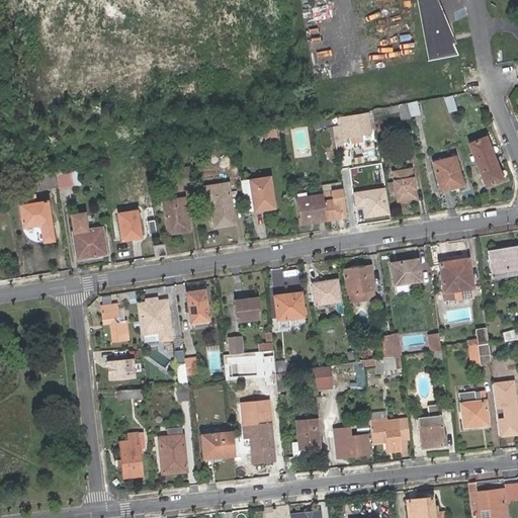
[(416,0),(428,61),(430,61),(423,23),(420,1),(424,0),(434,0),(446,26),(453,45),(456,44),(437,0),(416,0)]
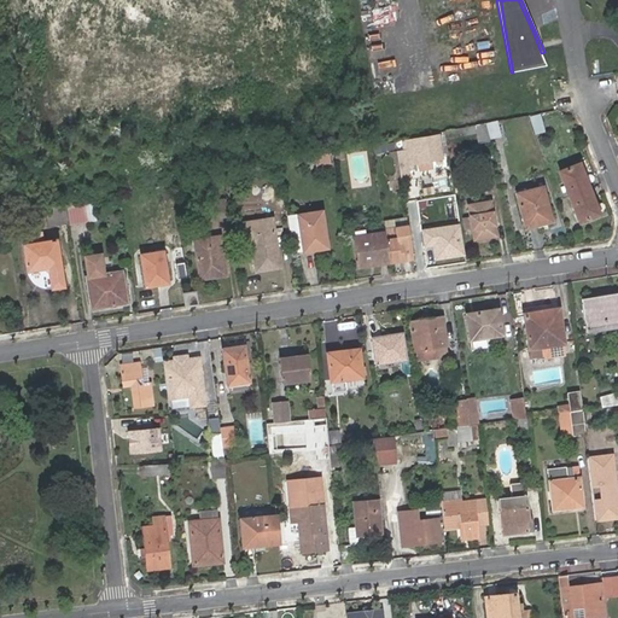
[(506,0),(501,1),(505,28),(517,25),(518,34),(532,31),(518,0),(506,0)]
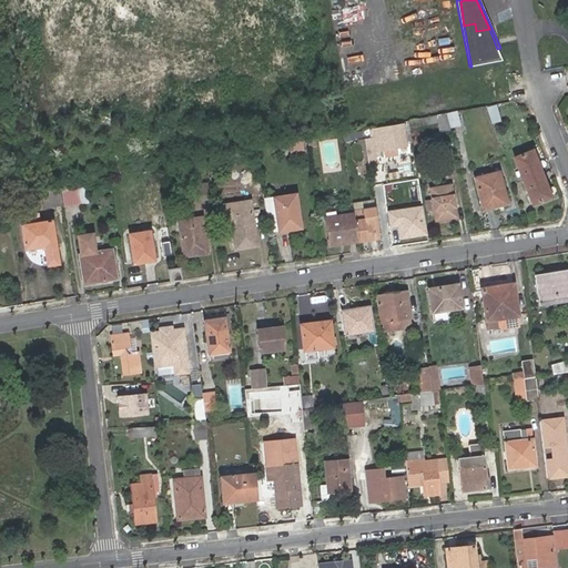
[(464,26),(472,67),(503,60),(497,49),(489,29),(476,31),(475,23),(464,26)]
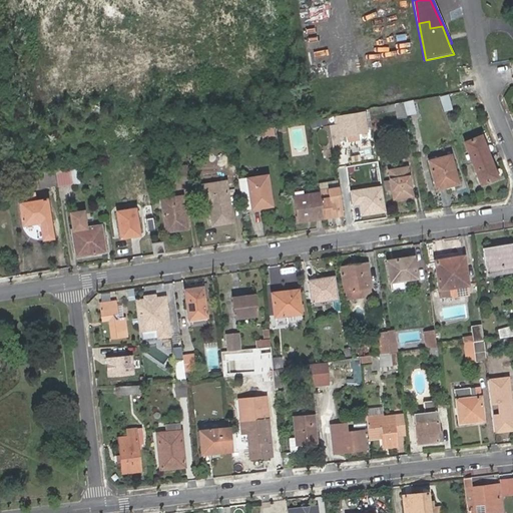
[(448,94),(440,95),(443,109),(451,107),(448,94)]
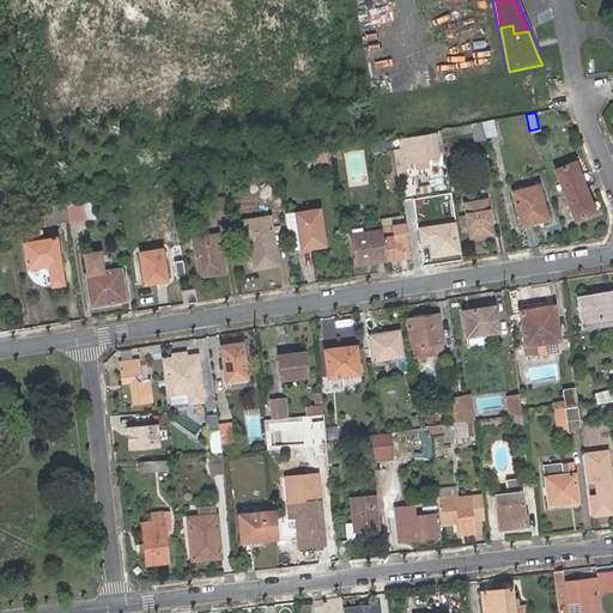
[(492,120),(481,123),(485,137),(496,134),(492,120)]
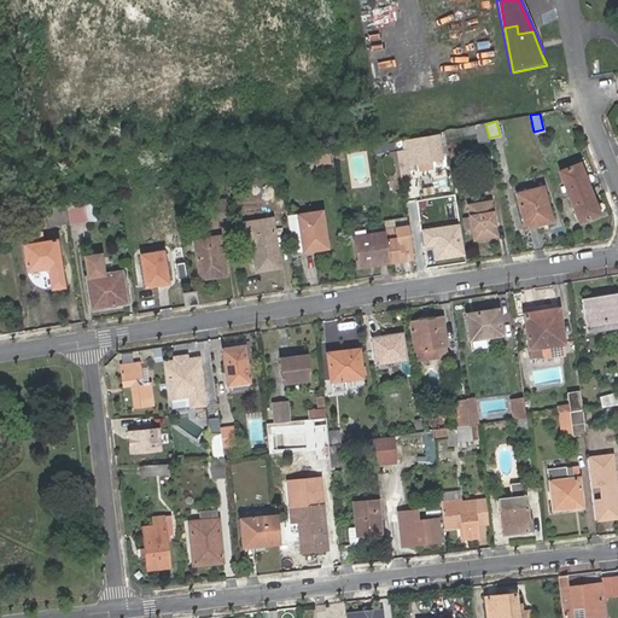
[(489,138),(485,123),(482,123),(466,127),(467,134),(476,132),(478,143),(490,140),(489,138)]
